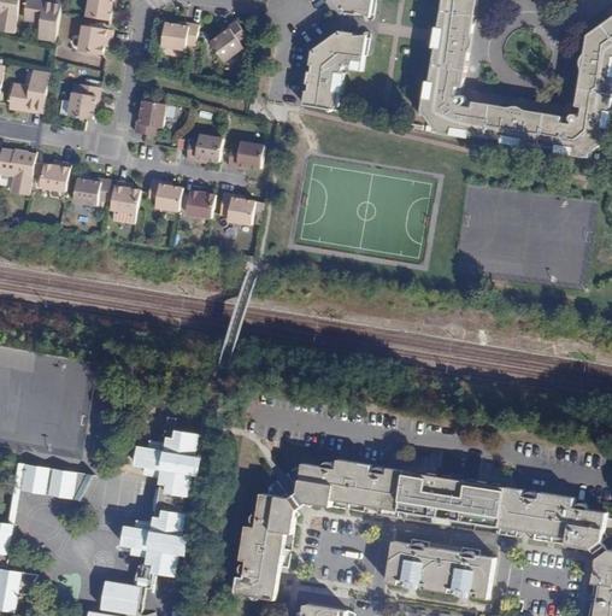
[(0,0),(0,30),(11,33),(16,0),(0,0)]
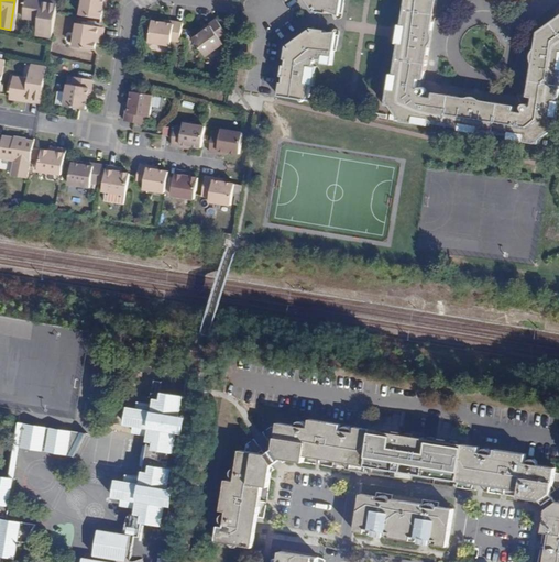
[(32,35),(47,39),(53,10),(54,4),(34,1),(34,0),(21,0),(19,19),(34,21),(32,35)]
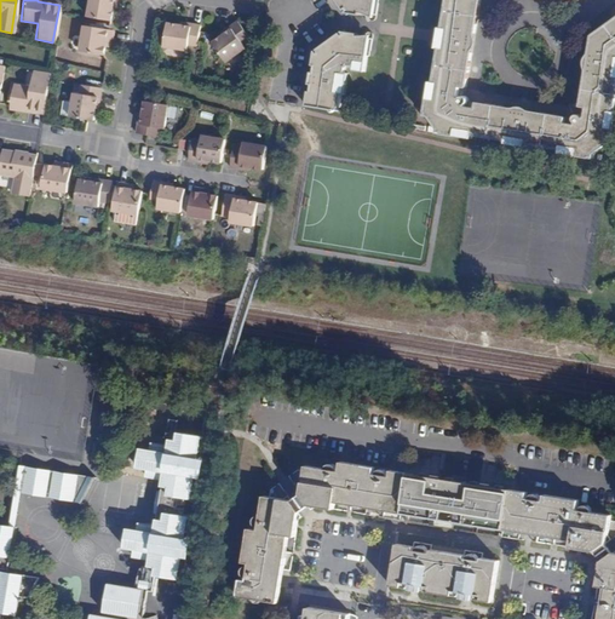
[(85,0),(82,16),(105,19),(107,7),(108,7),(111,9),(113,0),(85,0)]
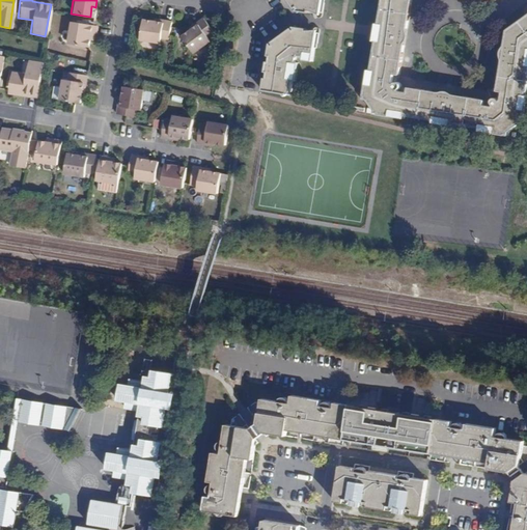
[(310,10),(319,12),(320,0),(285,0),(292,8),(294,6),(297,10),(304,11),(304,9),(310,10)]
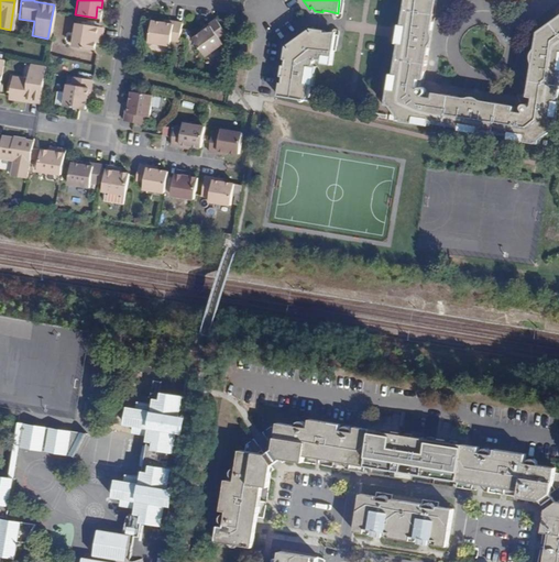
[(402,0),(398,23),(398,24),(402,25),(399,34),(397,44),(395,43),(390,74),(393,74),(391,89),(384,88),(382,105),(386,105),(394,117),(393,120),(409,123),(410,117),(426,119),(426,121),(456,127),(457,123),(474,127),(474,130),(505,135),(506,132),(521,134),(519,141),(535,143),(536,140),(547,131),(551,132),(554,116),(548,114),(551,99),(554,100),(558,69),(556,69),(558,50),(558,14),(554,19),(552,18),(534,31),(533,36),(534,37),(533,45),(544,47),(543,53),(534,52),(533,54),(533,56),(533,57),(535,59),(541,61),(540,66),(529,65),(528,74),(527,74),(525,87),(526,87),(525,96),(532,97),(530,107),(526,107),(526,105),(525,103),(522,102),(521,103),(519,105),(517,107),(517,109),(519,110),(518,116),(508,113),(510,107),(501,106),(501,103),(488,101),(488,103),(479,102),(478,113),(472,112),(472,103),(471,101),(468,101),(466,102),(464,103),(464,105),(463,110),(458,110),(460,99),(451,97),(451,96),(438,92),(437,95),(429,94),(428,100),(418,99),(418,94),(419,94),(420,92),(422,90),(420,88),(419,87),(417,87),(416,87),(414,88),(409,88),(412,77),(417,78),(419,70),(422,70),(424,57),(422,56),(423,48),(413,46),(414,41),(420,42),(423,40),(423,37),(423,34),(415,33),(415,28),(426,29),(427,21),(429,21),(431,7),(429,7),(430,0),(402,0)]
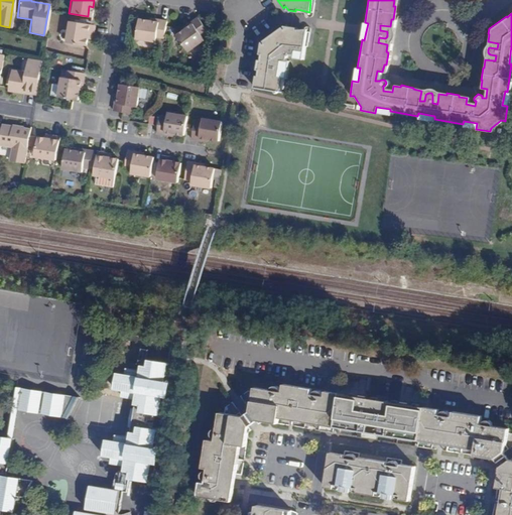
[(205,31),(196,18),(195,16),(187,21),(189,23),(181,28),(173,34),(185,51),(202,40),(199,36),(205,31)]
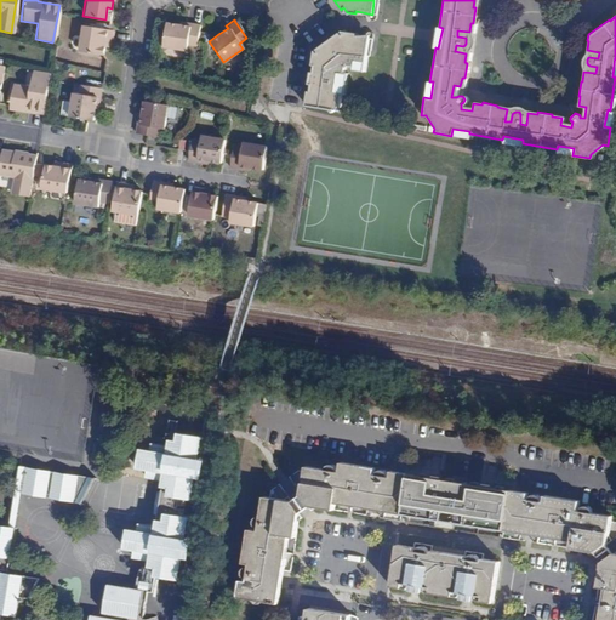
[(193,46),(195,30),(197,24),(188,23),(188,26),(175,24),(164,22),(159,47),(183,51),(184,45),(193,46)]
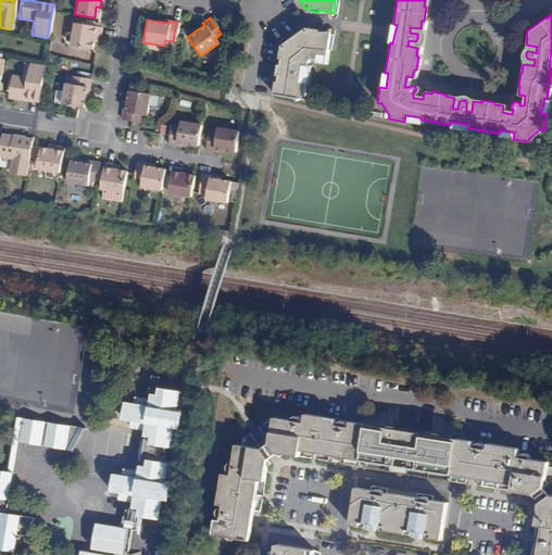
[(71,22),(66,47),(67,47),(69,45),(89,49),(90,41),(91,38),(95,38),(96,33),(97,26),(71,22)]
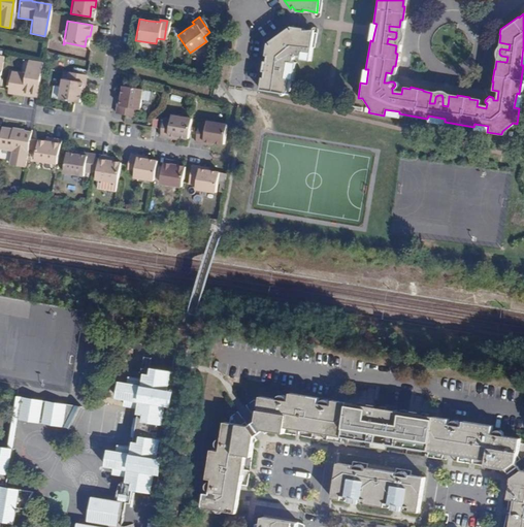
[(308,47),(310,47),(312,46),(313,33),(306,32),(299,31),(300,28),(291,27),(288,30),(286,28),(267,41),(268,44),(264,46),(263,55),(265,55),(264,62),(262,62),(261,66),(260,70),(262,71),(261,77),(259,76),(257,89),(285,94),(287,78),(284,78),(288,61),(290,62),(291,57),(294,55),(298,56),(298,53),(307,54),(308,47)]
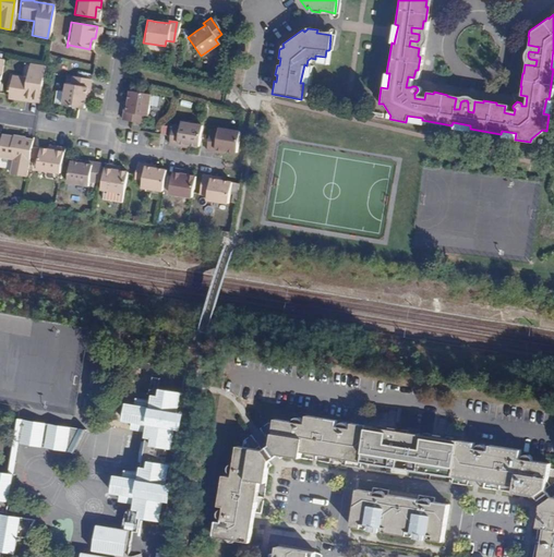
[(38,98),(43,65),(27,62),(24,77),(9,75),(7,94),(5,96),(19,98),(20,95),(38,98)]
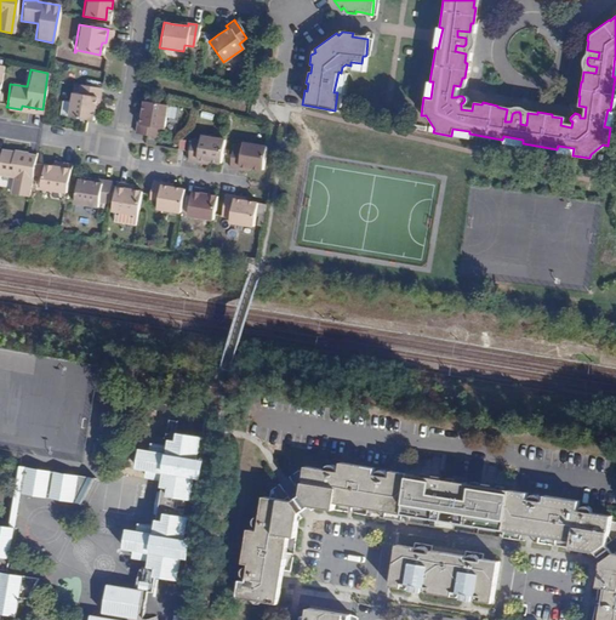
[(74,117),(90,120),(92,107),(93,96),(97,96),(98,87),(84,85),(77,84),(74,94),(69,92),(68,102),(66,115),(74,117)]
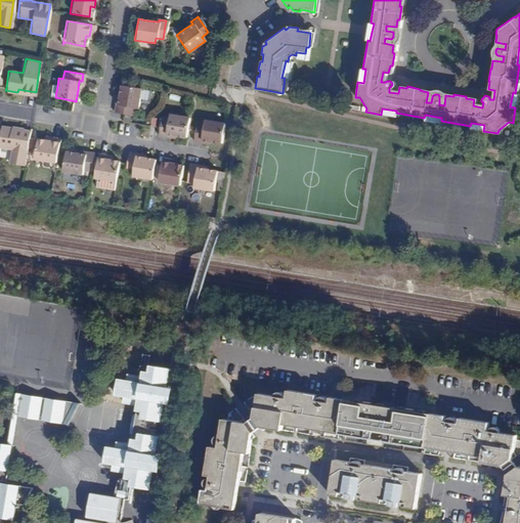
[(47,96),(55,97),(57,86),(49,85),(47,96)]
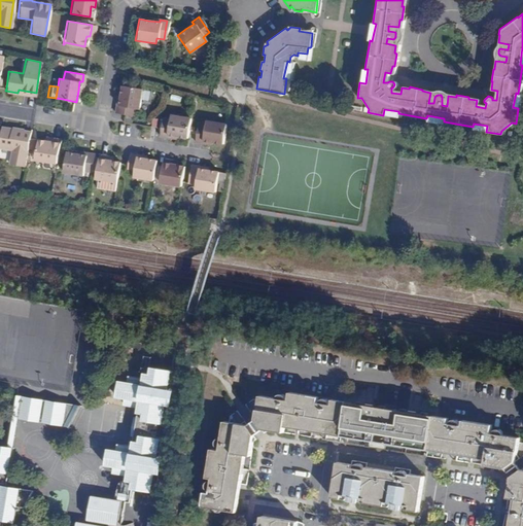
[(121,113),(131,115),(132,108),(137,109),(140,89),(139,89),(119,85),(118,95),(116,106),(114,105),(112,112),(121,113)]
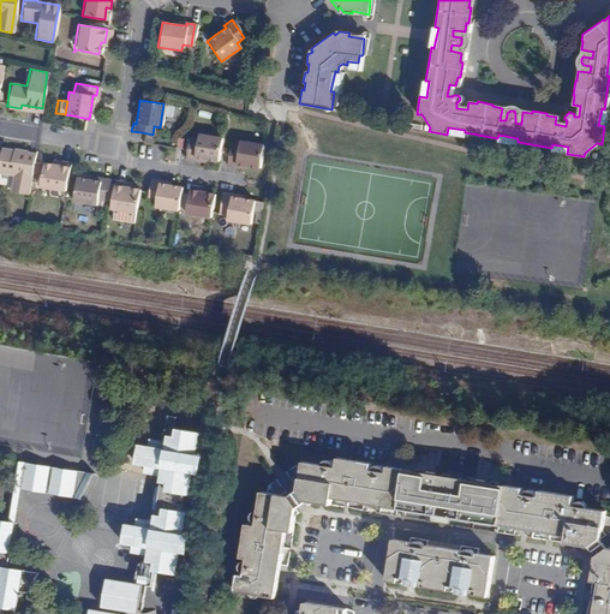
[(216,154),(220,137),(196,133),(196,138),(186,137),(184,149),(183,158),(191,159),(192,156),(204,159),(215,160),(216,154)]
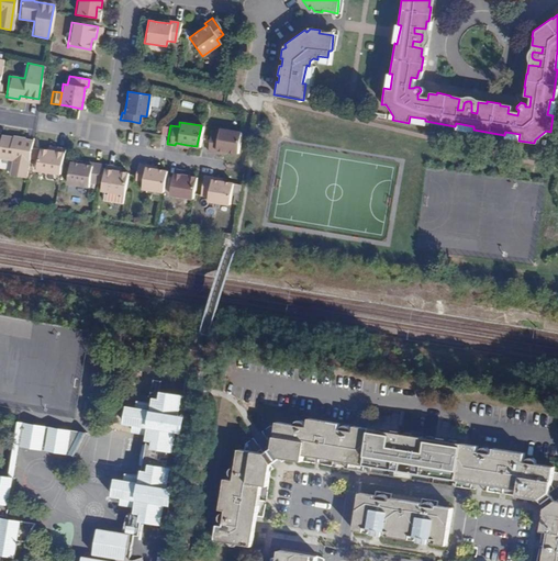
[(235,153),(238,131),(216,127),(215,133),(209,131),(207,142),(205,150),(213,152),(213,149),(224,150),(235,153)]
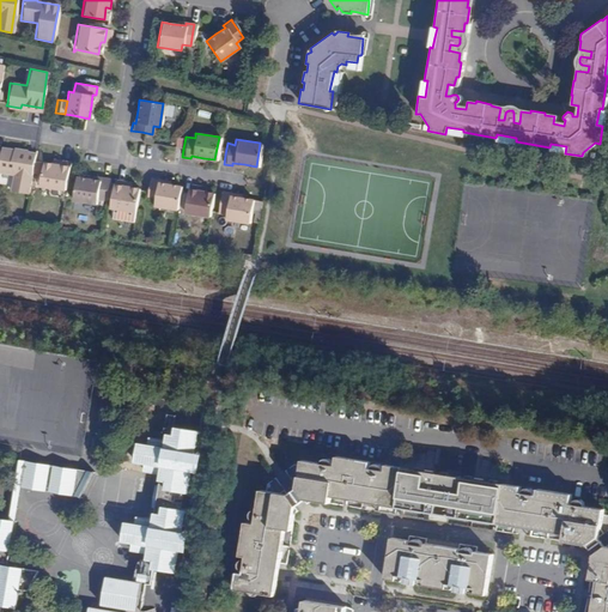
[(0,174),(12,175),(10,191),(28,193),(32,161),(34,152),(26,151),(26,152),(25,155),(12,153),(13,150),(0,147),(0,174)]
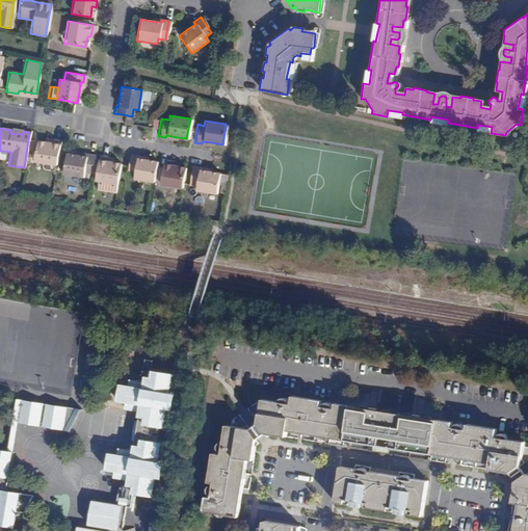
[(44,141),(36,140),(32,162),(55,165),(57,152),(59,140),(54,139),(49,138),(49,142),(44,141)]
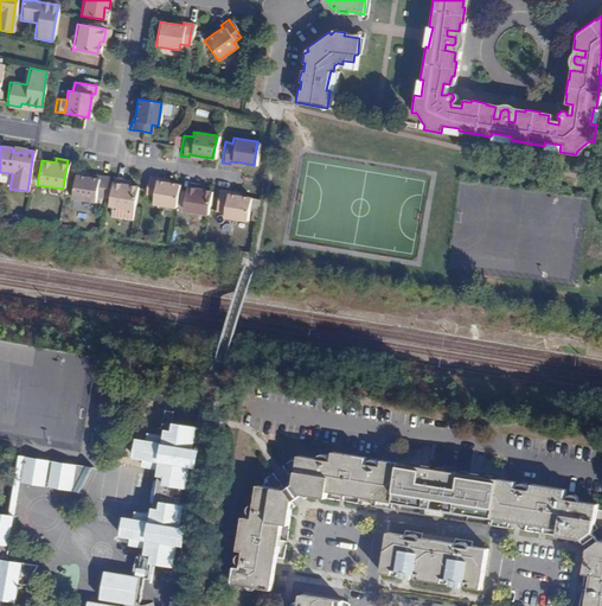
[(103,198),(103,196),(107,177),(97,176),(97,178),(85,177),(74,174),(70,199),(93,203),(94,197),(103,198)]
